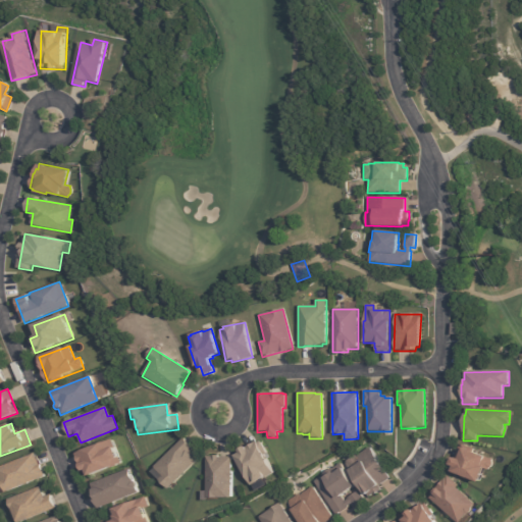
[(186,440),(194,449),(189,454),(192,456),(191,457),(196,462),(167,489),(158,480),(162,477),(153,468),(184,438),(186,440)]
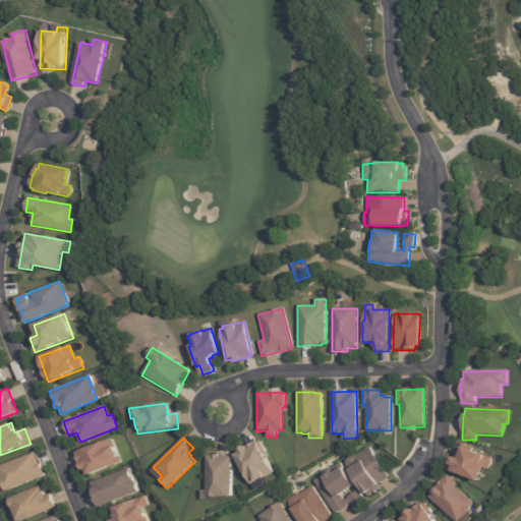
[(76,452),(87,476),(120,463),(111,439),(76,452)]
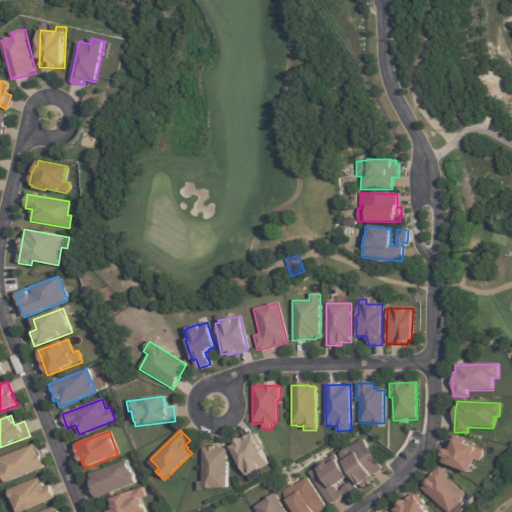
[(270,463),(253,433),(230,445),(247,476),(270,463)]
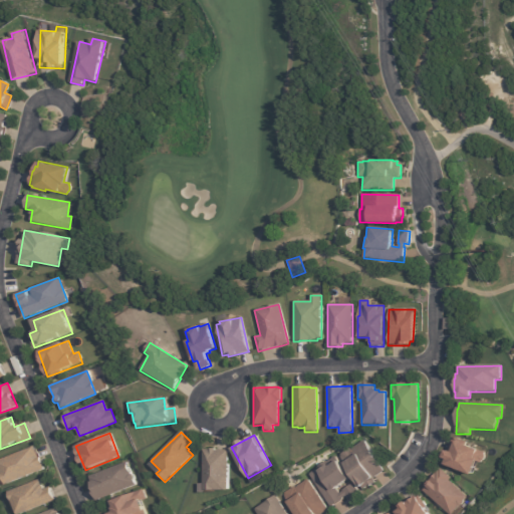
[(443,464),(473,475),(478,461),(483,463),(487,451),(453,438),(443,464)]
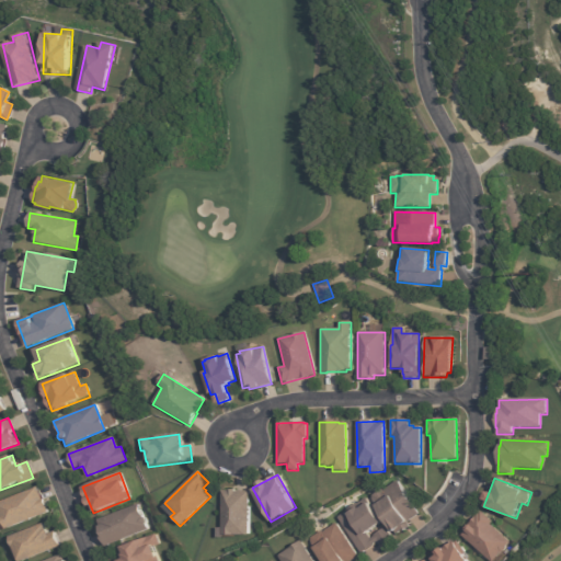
[(419,515),(407,523),(410,527),(397,536),(395,533),(392,534),(375,506),(377,504),(371,496),(382,489),(384,490),(397,481),(419,515)]
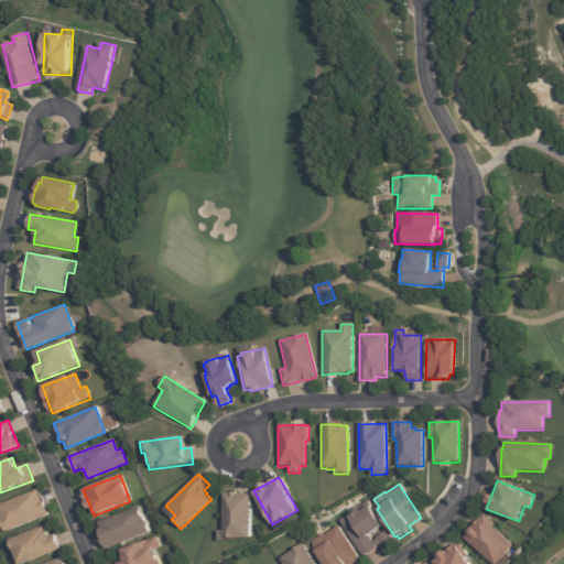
[(47,516),(38,489),(0,503),(0,517),(6,531),(47,516)]
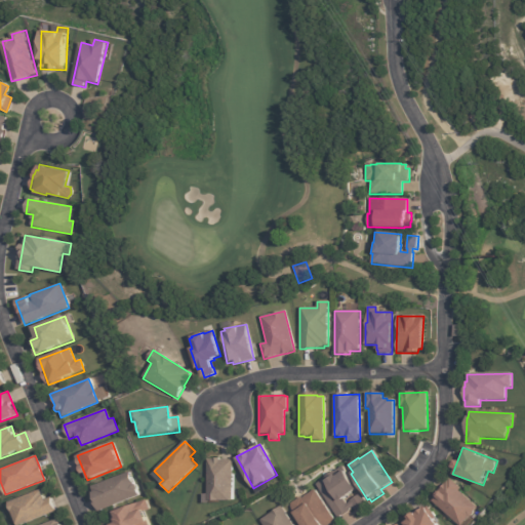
[(221,460),(233,460),(233,502),(206,501),(207,459),(218,459),(218,460),(221,460)]
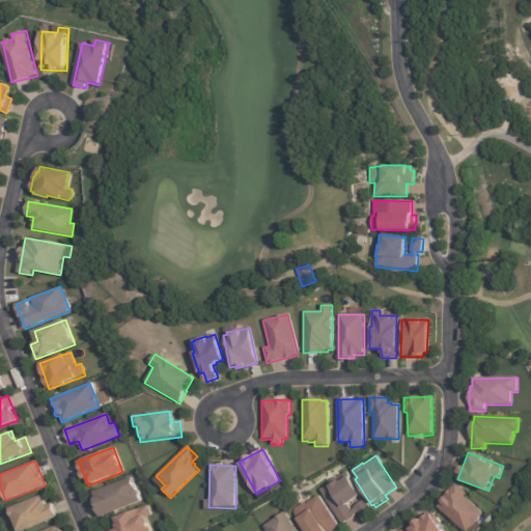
[(361,515),(360,516),(358,513),(354,515),(355,516),(342,525),(319,491),(328,484),(328,483),(345,472),(350,477),(347,478),(360,497),(347,505),(351,511),(355,508),(354,508),(365,501),(370,509),(361,515)]
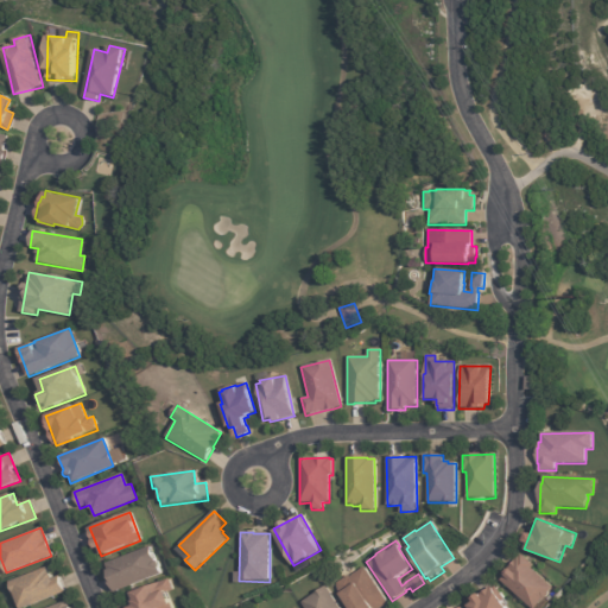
[(115,591),(159,575),(149,548),(105,563),(115,591)]
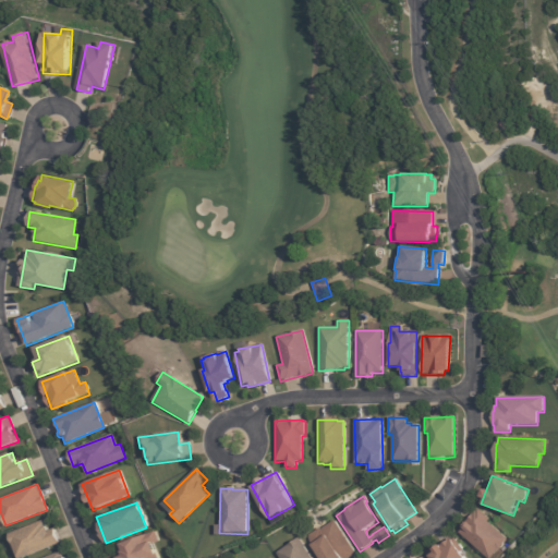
[(486,557),(492,557),(509,538),(477,510),(458,532),(486,557)]
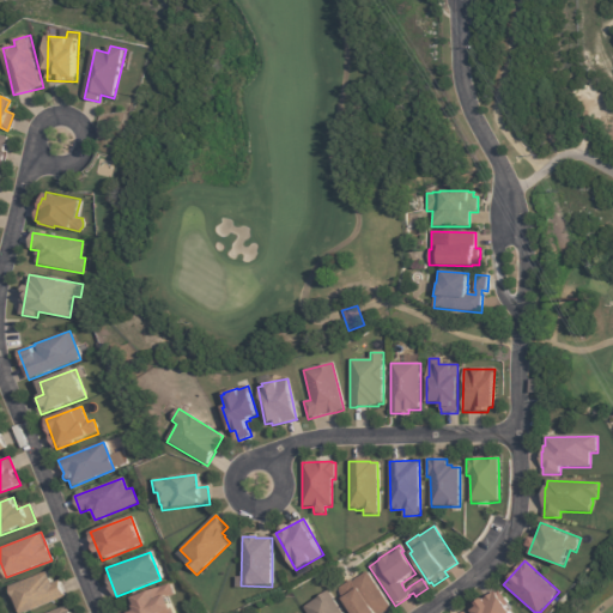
[(22,612),(66,596),(59,580),(53,583),(48,571),(11,586),(20,612),(22,612)]
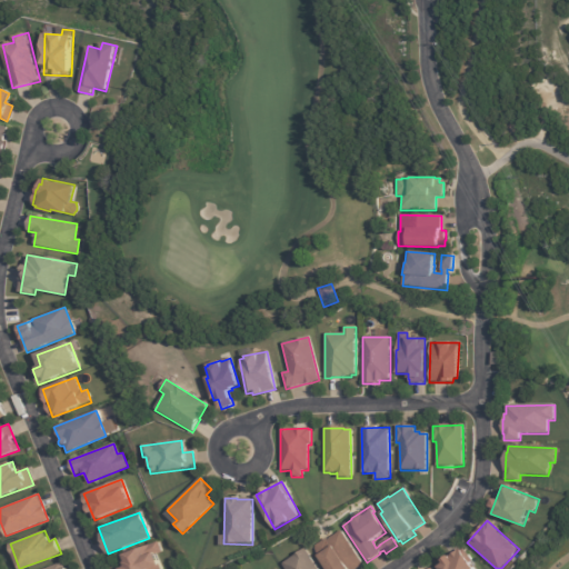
[(362,566),(357,568),(325,568),(317,557),(319,557),(315,549),(316,548),(315,547),(326,539),(327,540),(341,531),(363,566),(362,566)]
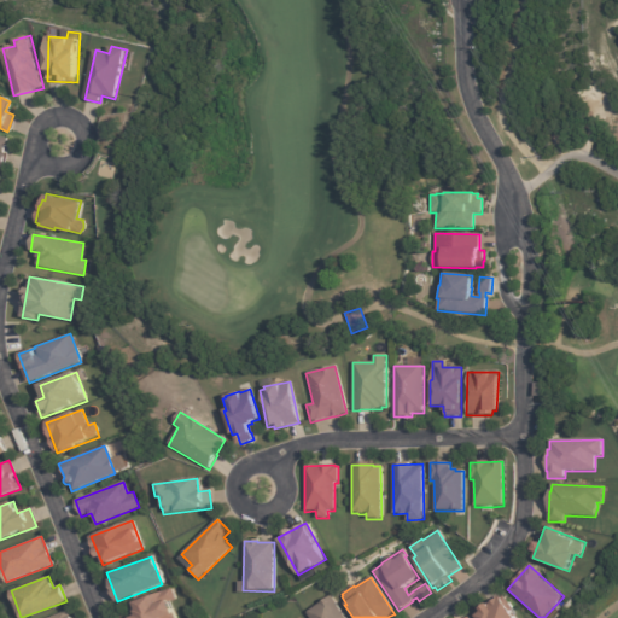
[(173,617),(168,601),(174,600),(170,589),(133,601),(138,616),(129,617),(173,617)]
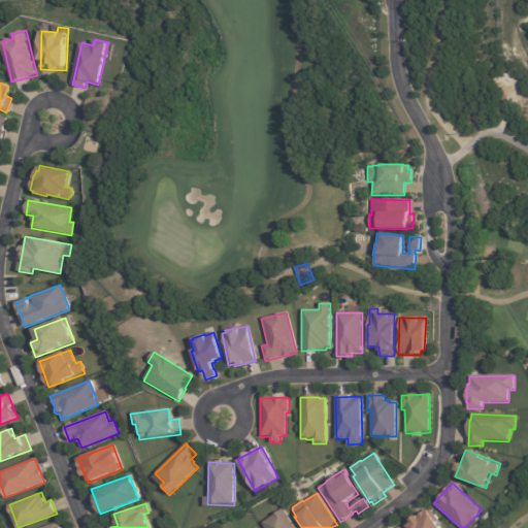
[(263,527),(261,525),(283,509),(295,527),(263,527)]
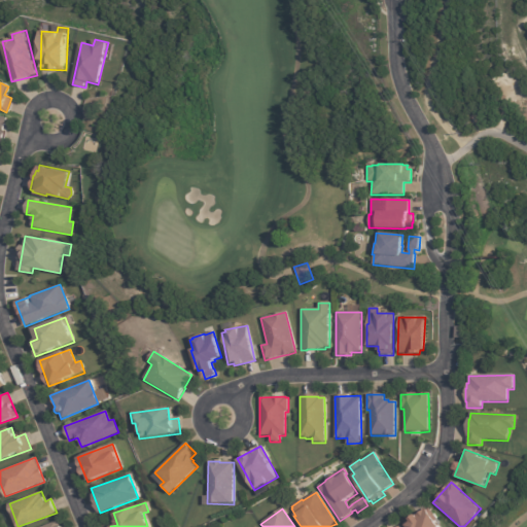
[(405,523),(407,526),(440,526),(428,508),(405,523)]
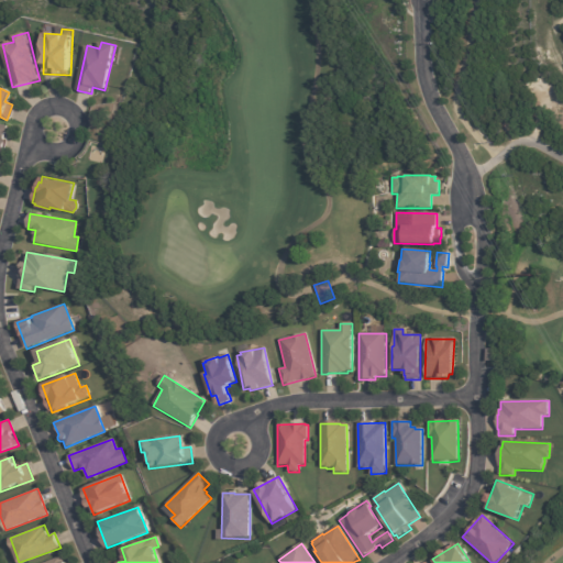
All buildings are outlined.
